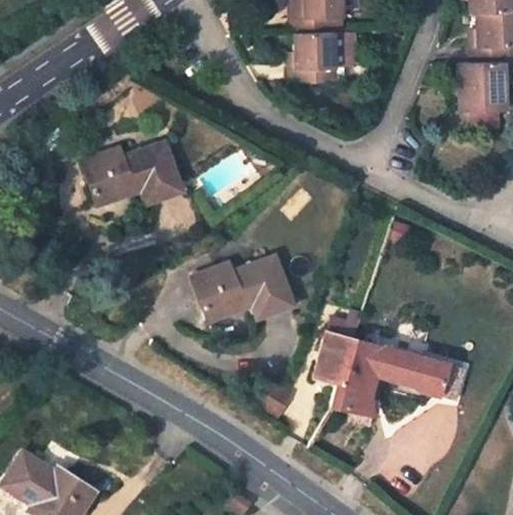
[(343,32),(340,0),(301,0),(302,9),(294,9),(295,34),(335,32),(343,32)]
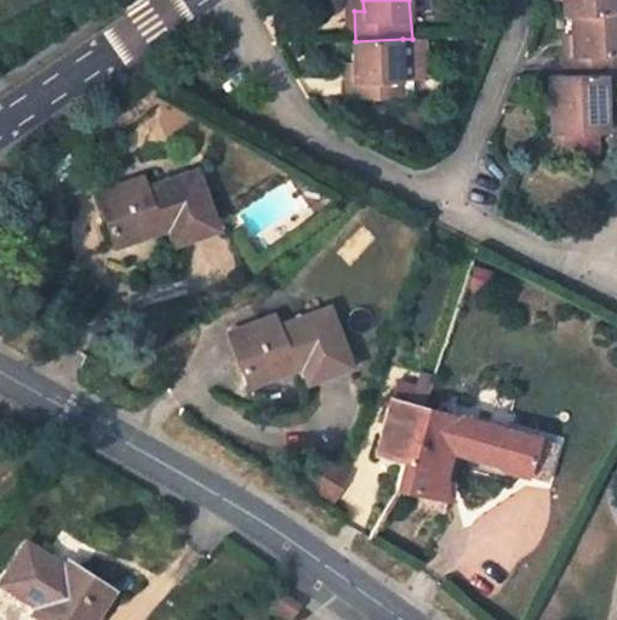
[(616,0),(565,0),(566,16),(573,16),(616,13),(616,0)]
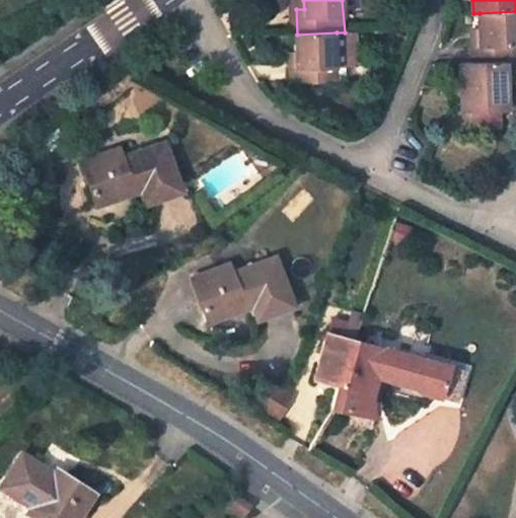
[(515,11),(480,13),(482,63),(508,62),(515,62),(515,11)]
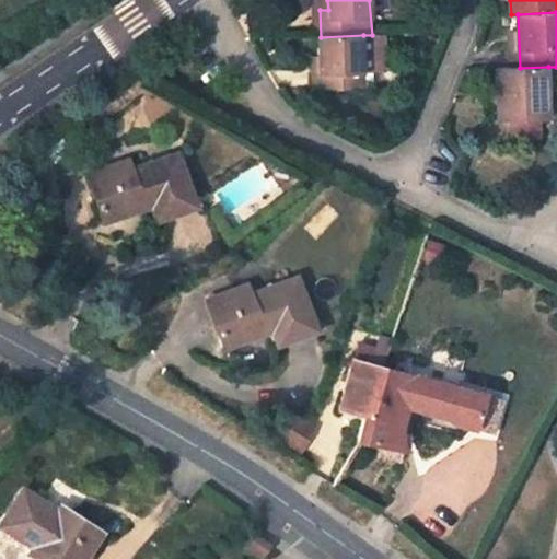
[(314,91),(366,89),(363,35),(321,37),(311,38),(314,91)]
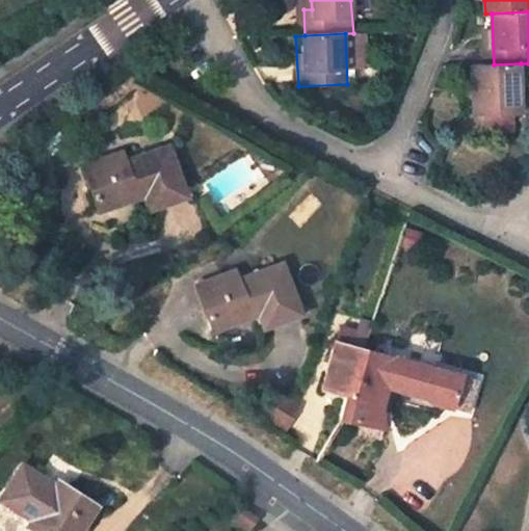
[(472,64),(474,116),(503,116),(523,115),(521,63),(494,64),(472,64)]
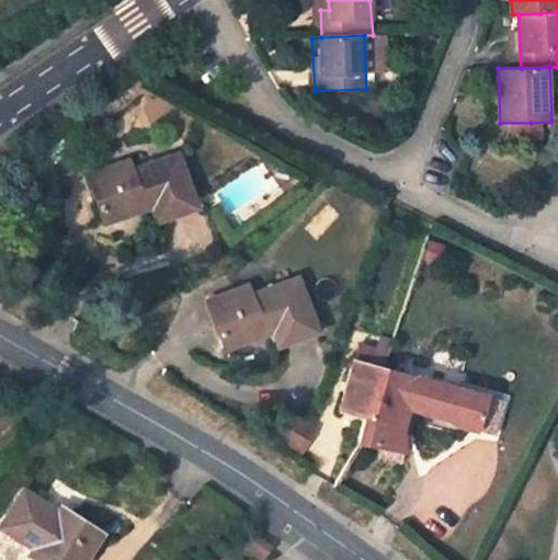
[(500,123),(501,141),(532,140),(531,123),(500,123)]
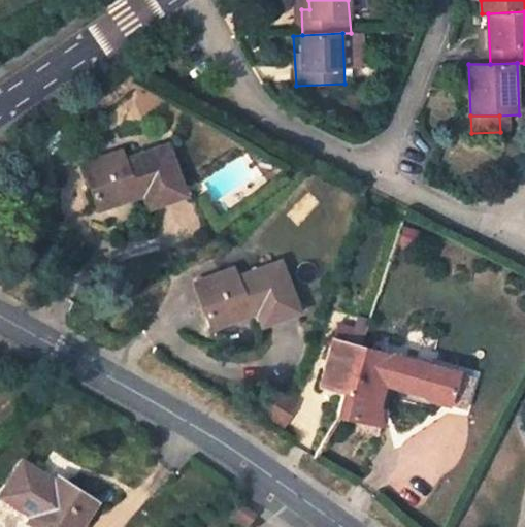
[(120,153),(84,165),(98,202),(115,196),(118,204),(144,196),(153,218),(188,206),(167,145),(124,160),(120,153)]
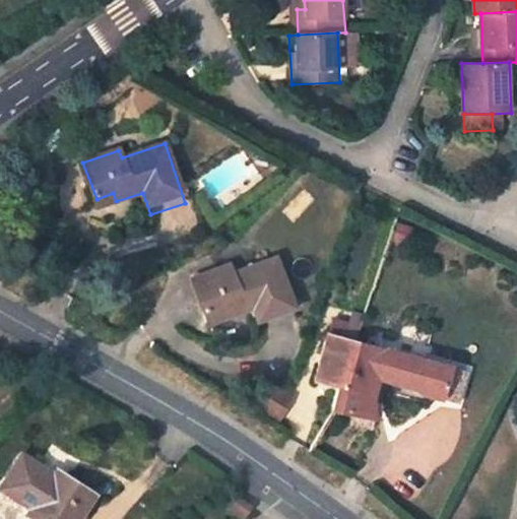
[(97,199),(99,207),(116,201),(113,193),(97,199)]
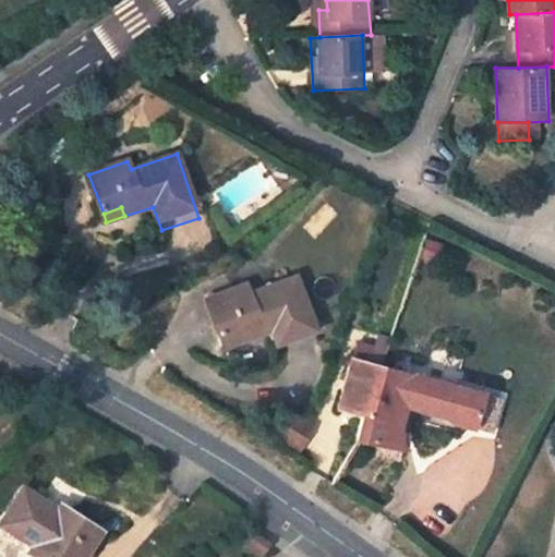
[(321,342),(298,280),(252,295),(248,287),(208,301),(222,341),(242,335),(245,342),(273,333),(282,356),(321,342)]
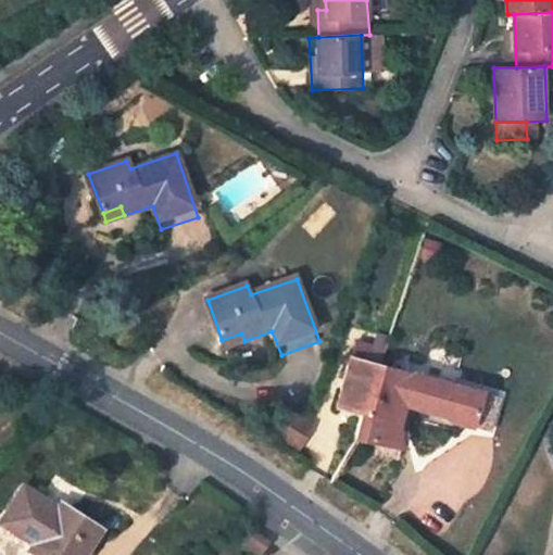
[(222,340),(225,349),(244,341),(241,333),(222,340)]
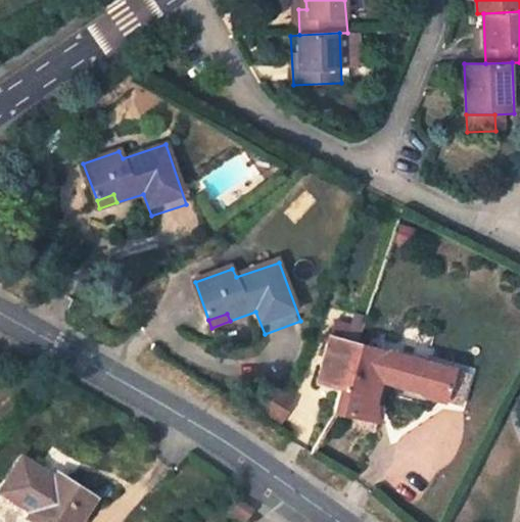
[(359,332),(340,327),(338,337),(333,336),(320,385),(341,390),(348,392),(364,344),(357,342),(359,332)]
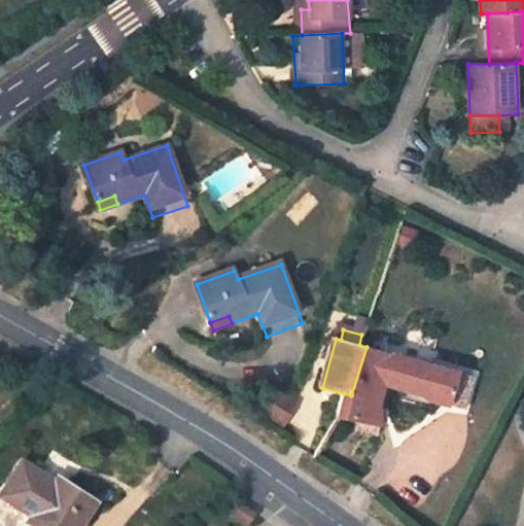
[(467,410),(476,378),(367,347),(351,395),(344,393),(339,416),(382,427),(379,404),(384,385),(422,394),(430,401),(467,410)]
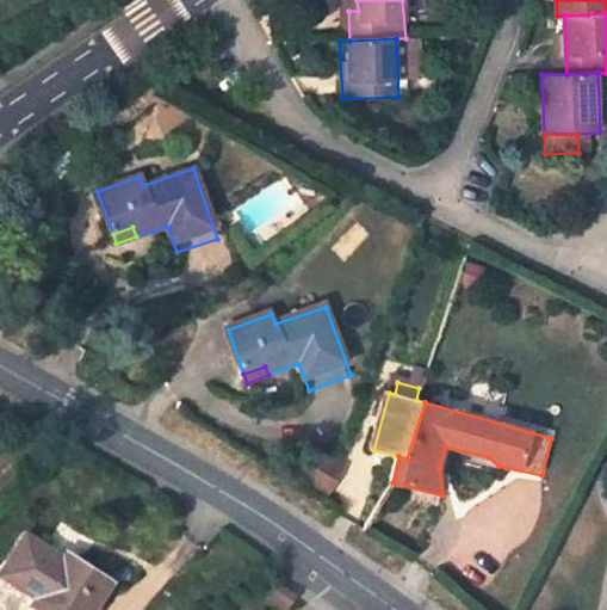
[(307,479),(332,492),(346,466),(322,453),(307,479)]
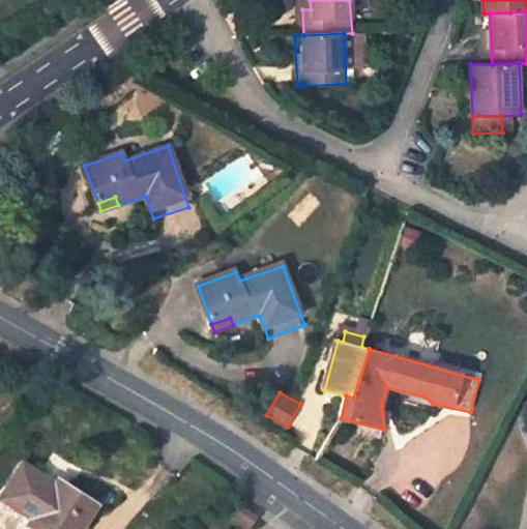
[(23,462),(1,497),(31,517),(27,523),(36,528),(72,528),(81,518),(85,521),(96,504),(68,485),(65,491),(53,482),(23,462)]
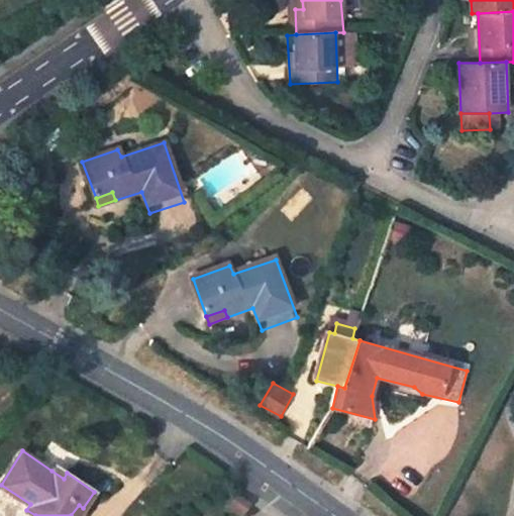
[(67,473),(56,465),(52,471),(64,479),(67,473)]
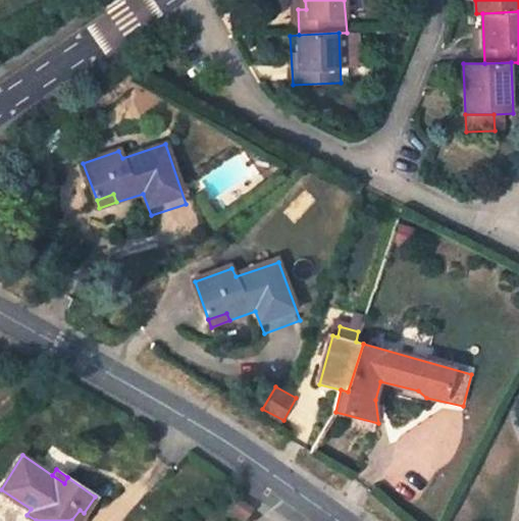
[(238,513),(247,520),(256,520),(263,512),(248,501),(238,513)]
